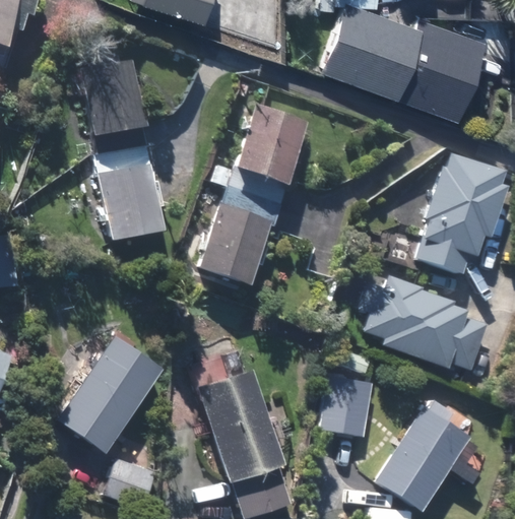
[(0,0),(0,47),(4,49),(11,29),(20,33),(26,15),(27,15),(28,16),(29,16),(31,16),(33,16),(35,16),(36,16),(37,16),(39,15),(40,15),(41,14),(42,13),(43,12),(44,11),(45,10),(45,9),(46,8),(46,6),(47,5),(47,4),(47,2),(47,1),(46,0),(0,0)]
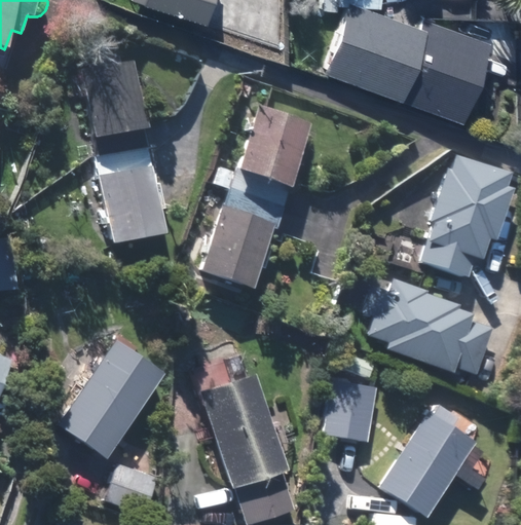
[(141,0),(207,21),(213,0),(141,0)]
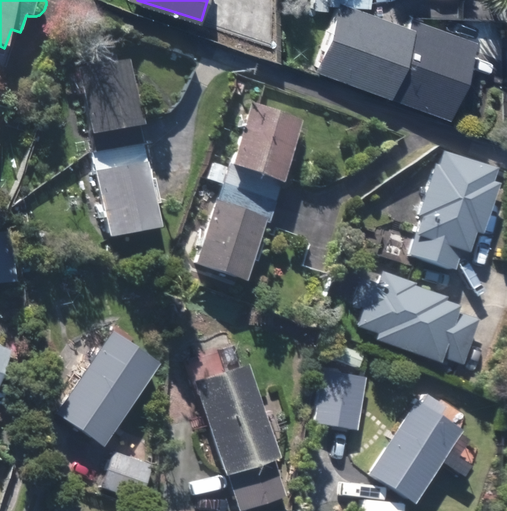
[(410,28),(343,2),(317,67),(450,119),(481,41),(415,15),(410,28)]
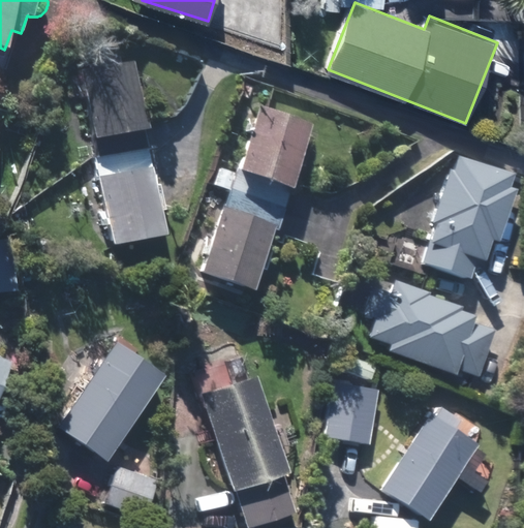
[(134,61),(83,70),(115,243),(166,233),(134,61)]
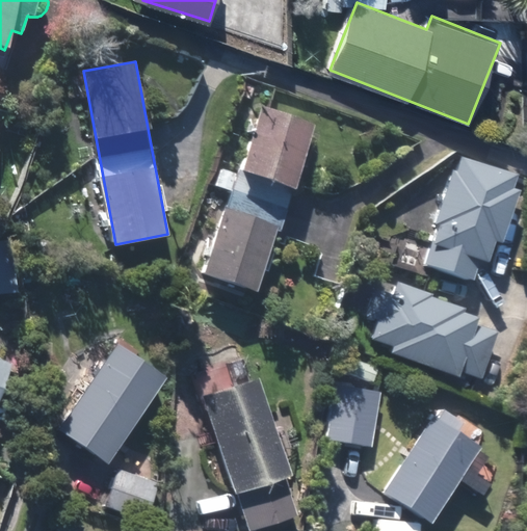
[(263,108),(242,168),(221,161),(213,183),(234,190),(204,273),(255,291),(313,127),(263,108)]
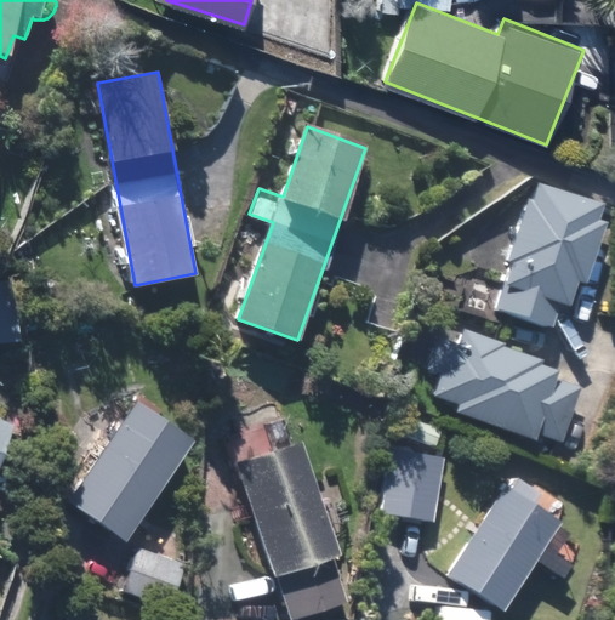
[(603,203),(540,182),(535,198),(530,197),(508,261),(513,263),(499,310),(556,328),(563,303),(570,306),(578,282),(587,284),(607,225),(597,221),(603,203)]
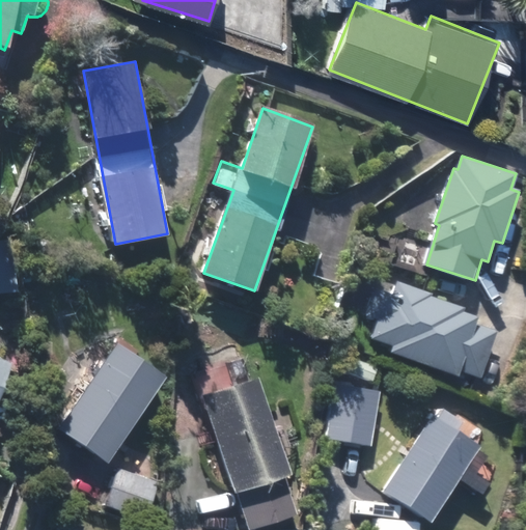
[(26,245),(0,246),(0,297),(27,297),(26,245)]
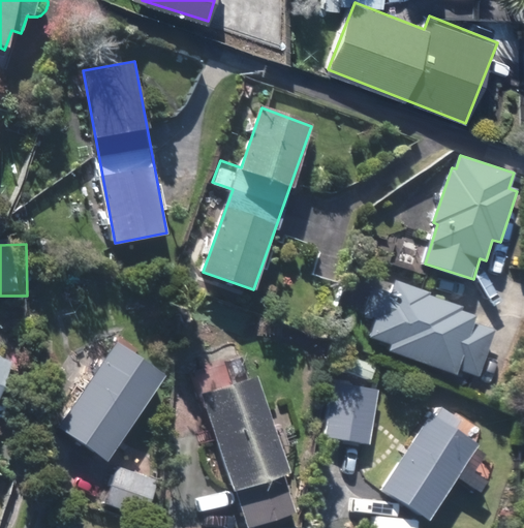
[(391,291),(373,285),(365,313),(376,316),(370,338),(392,344),(389,352),(457,373),(458,369),(482,375),(496,330),(476,323),(478,319),(458,313),(460,307),(423,296),(424,290),(395,281),(391,291)]
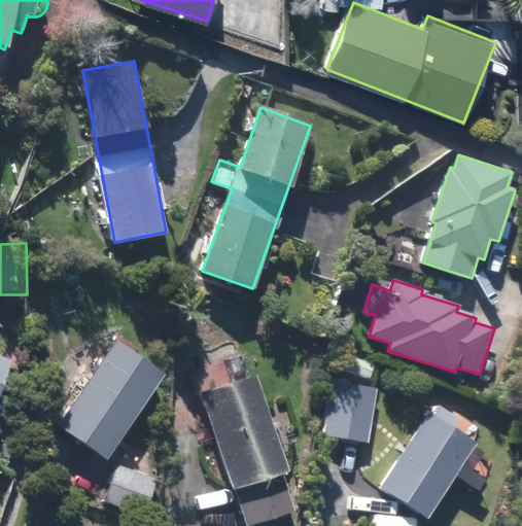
[(119,341),(59,424),(106,458),(167,375),(119,341)]
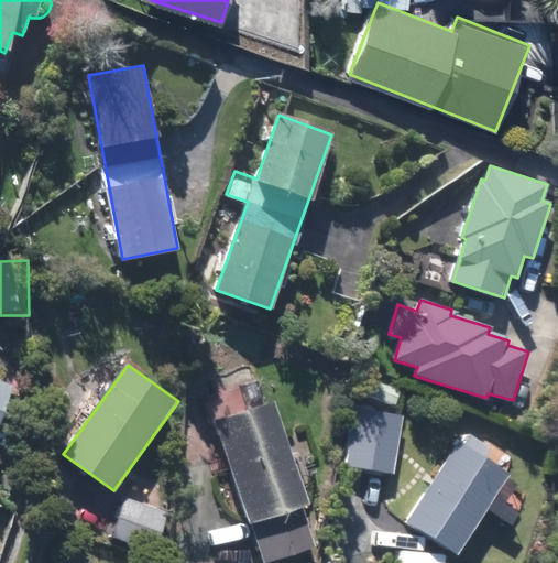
[(404,388),(371,375),(363,393),(396,407),(404,388)]
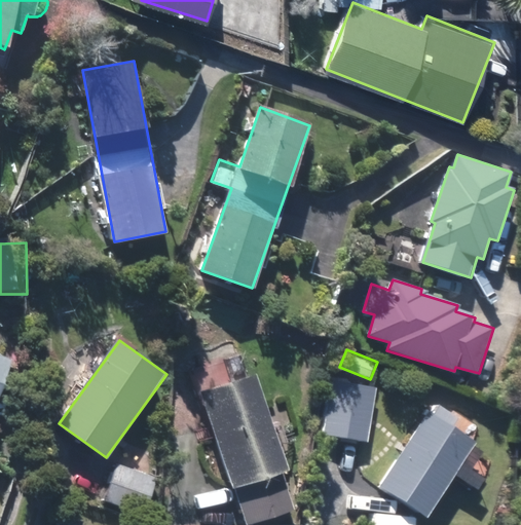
[(0,392),(11,365),(0,359),(0,392)]
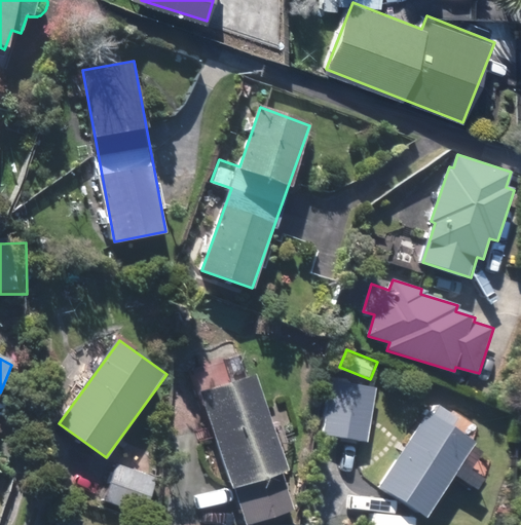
[(202,392),(247,524),(270,524),(268,517),(293,509),(281,472),(287,470),(255,375),(202,392)]
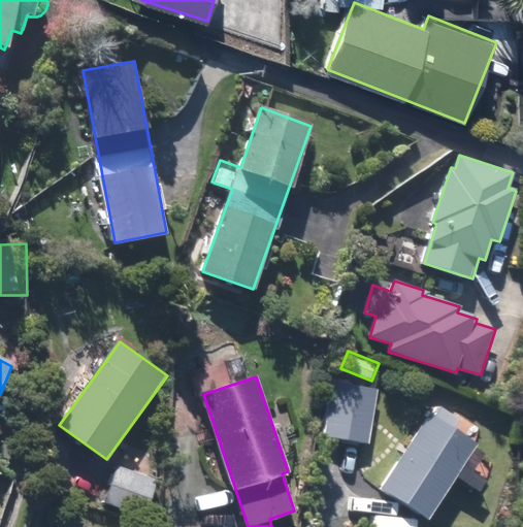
[(379,386),(331,382),(326,438),(374,442),(379,386)]
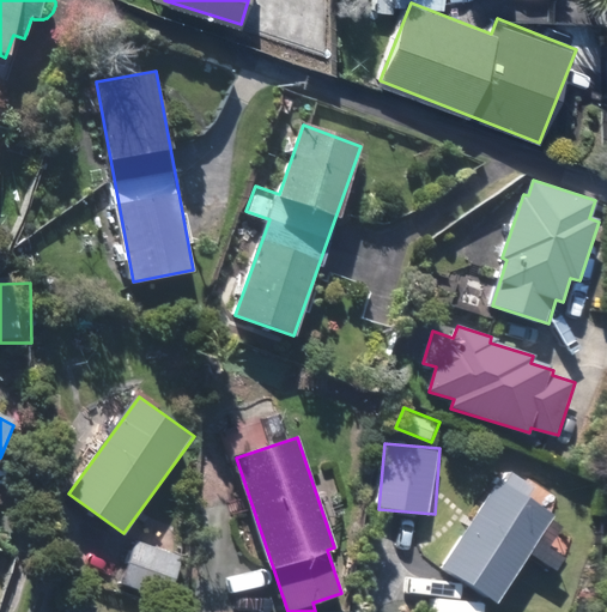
[(532,553),(558,570),(575,541),(548,526),(558,510),(502,474),(443,568),(501,604),(532,553)]
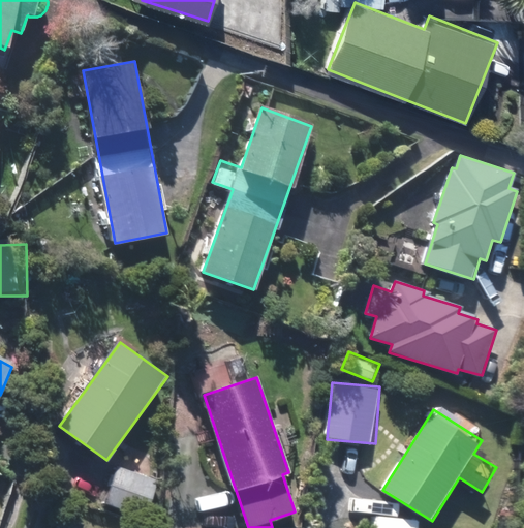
[(159,482),(119,467),(106,502),(147,516),(159,482)]
